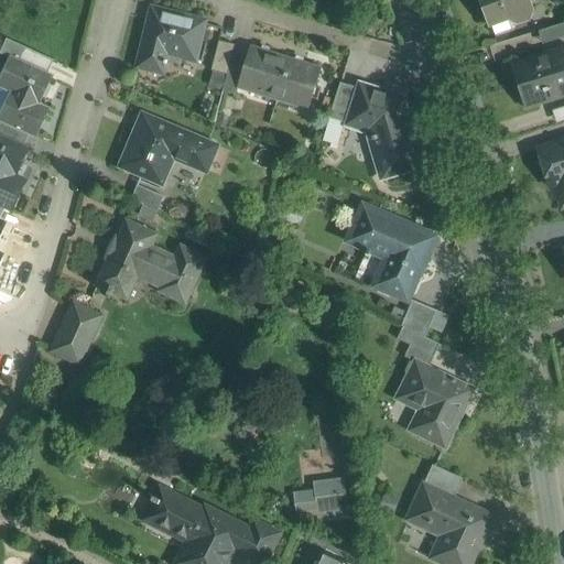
[(528,0),(479,0),(490,26),(491,25),(496,35),(511,30),(508,20),(517,23),(529,20),(532,10),(528,0)]
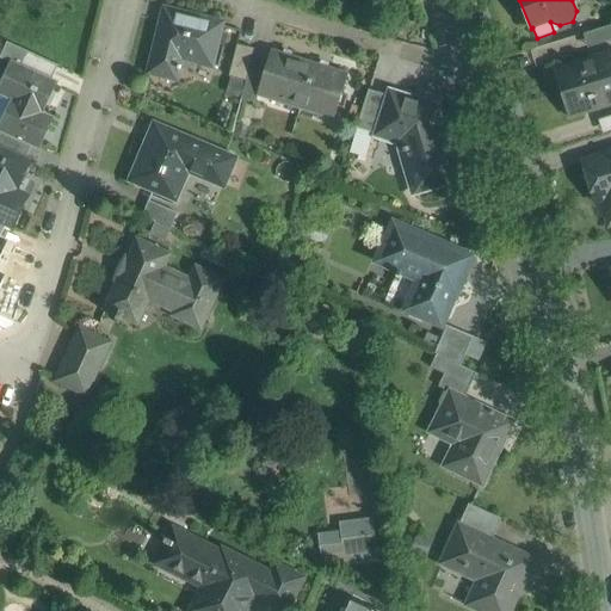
[(222,24),(173,12),(171,22),(162,20),(149,74),(152,74),(153,68),(177,74),(180,60),(211,67),(222,24)]
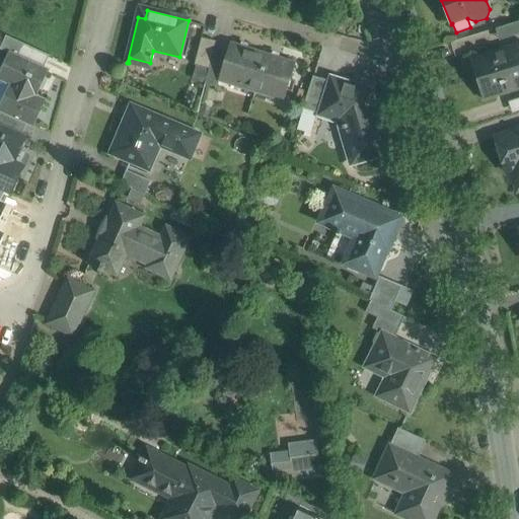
[(50,56),(6,36),(0,50),(10,54),(44,68),(50,56)]
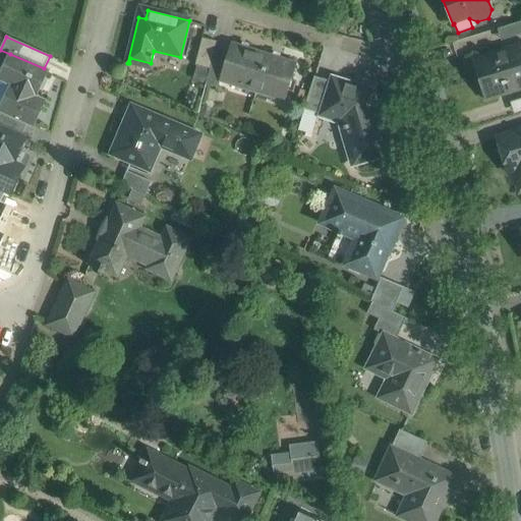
[(217,42),(203,39),(195,66),(210,70),(213,58),(217,42)]
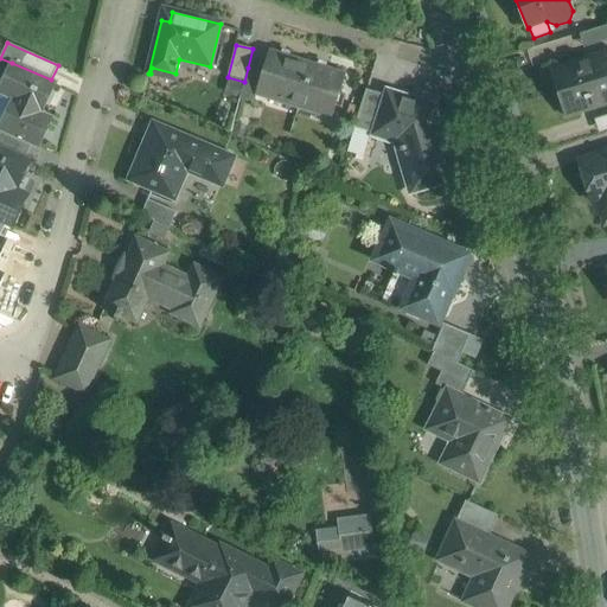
[(345,74),(270,50),(262,72),(255,95),(331,119),(345,74)]
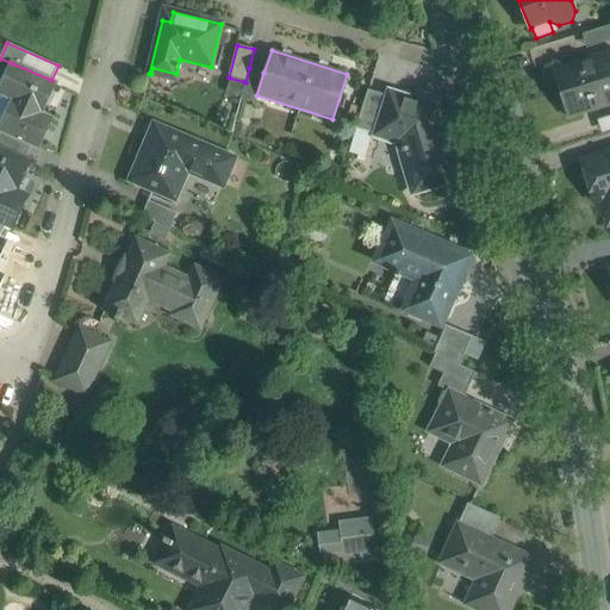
[(609,53),(553,70),(560,94),(609,78),(609,53)]
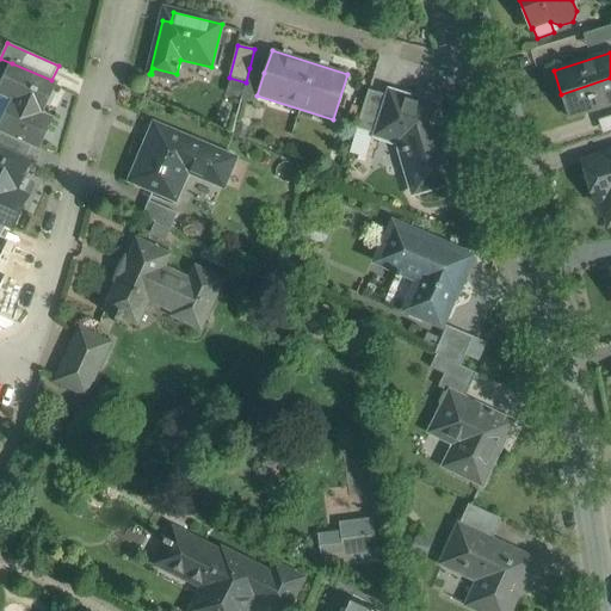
[(51,80),(12,63),(0,90),(0,93),(13,100),(0,130),(32,146),(39,148),(53,118),(42,113),(56,82),(51,80)]
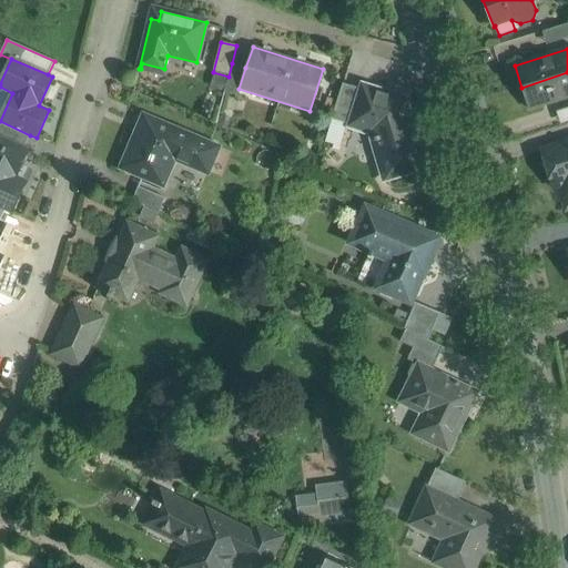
[(245,68),(232,63),(229,77),(224,92),(236,97),(239,89),(245,68)]
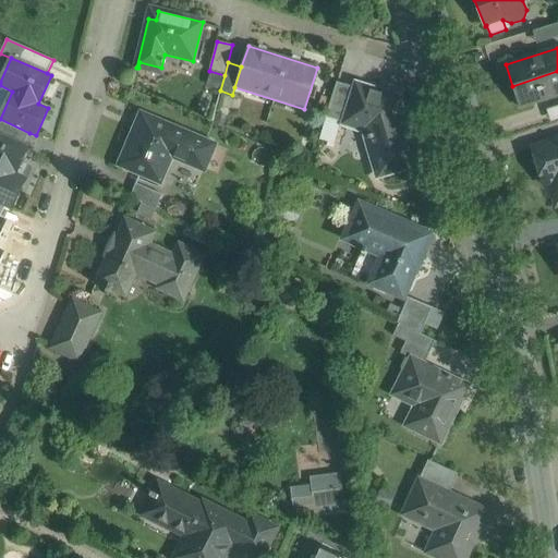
[(557,71),(512,86),(519,107),(557,94),(557,71)]
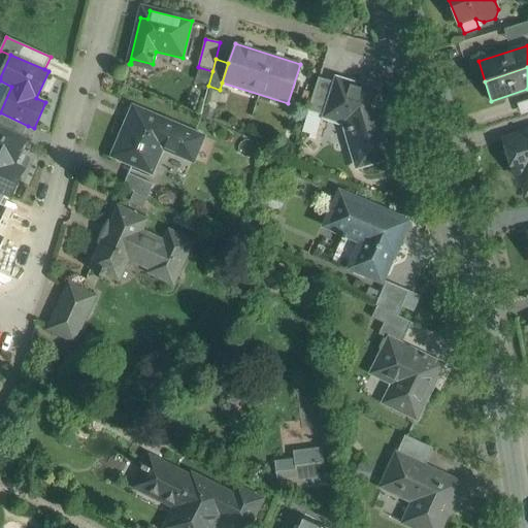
[(349,118),(375,92),(338,80),(327,117),(329,117),(330,111),(349,118)]
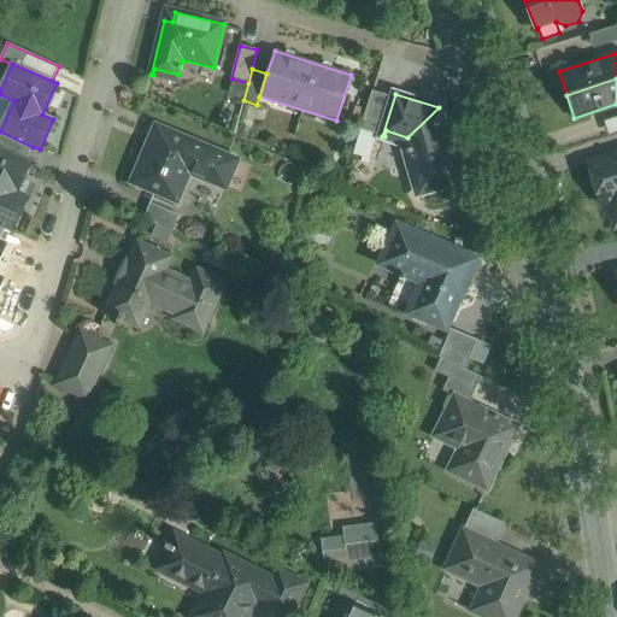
[(439,107),(407,137),(411,150),(404,152),(405,156),(407,154),(418,194),(460,183),(439,107)]
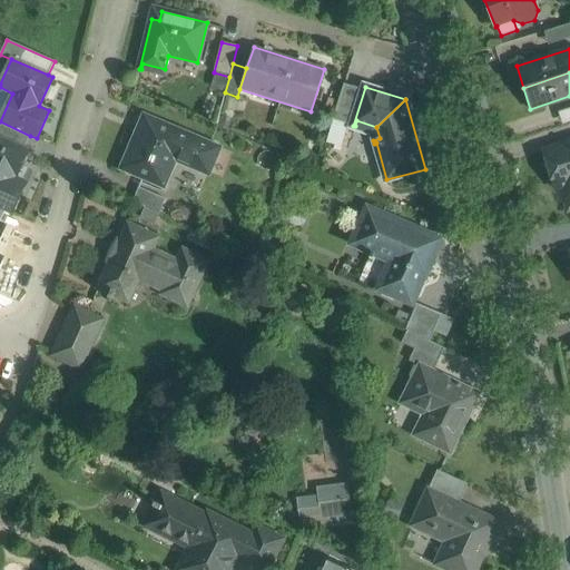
[(217,147),(144,116),(120,169),(164,187),(177,157),(207,170),(217,147)]
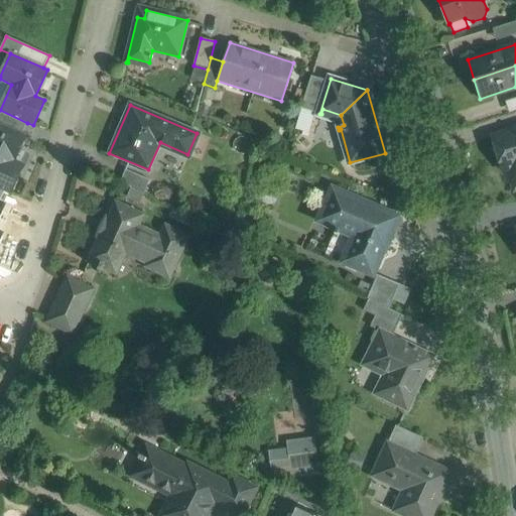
[(0,110),(0,125),(22,135),(27,123),(0,110)]
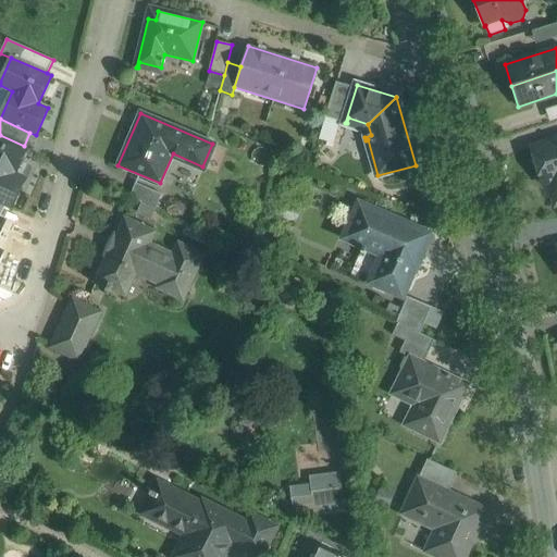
[(0,135),(0,202),(7,206),(12,208),(25,178),(15,174),(27,148),(0,135)]
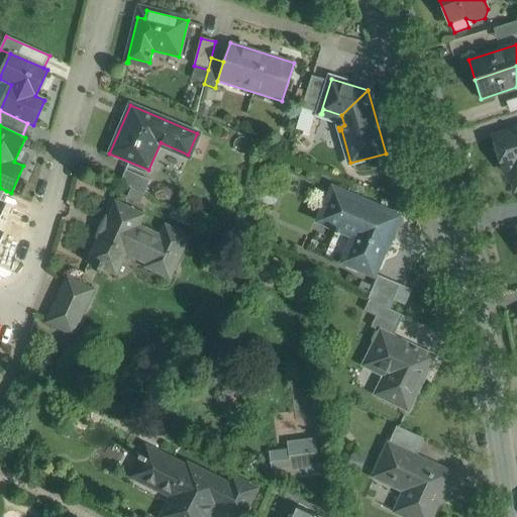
[(516,129),(509,132),(493,137),(503,171),(504,170),(508,182),(512,181),(515,191),(516,190),(516,129)]
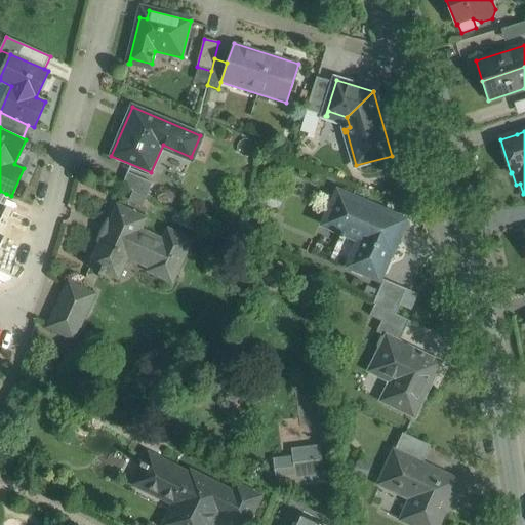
[(152,184),(127,173),(122,186),(147,197),(152,184)]
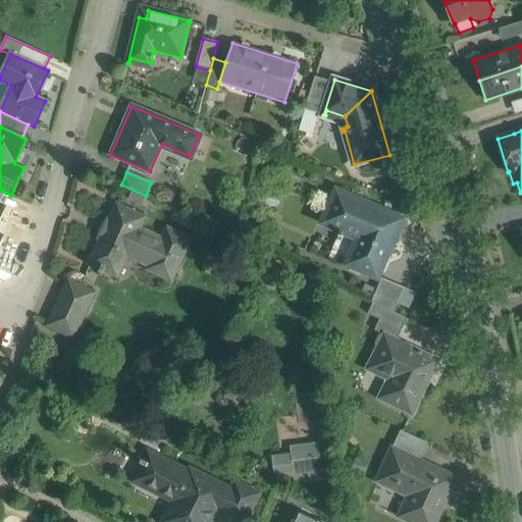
[(403,219),(336,192),(322,223),(359,240),(348,265),(376,277),(387,252),(388,252),(403,219)]
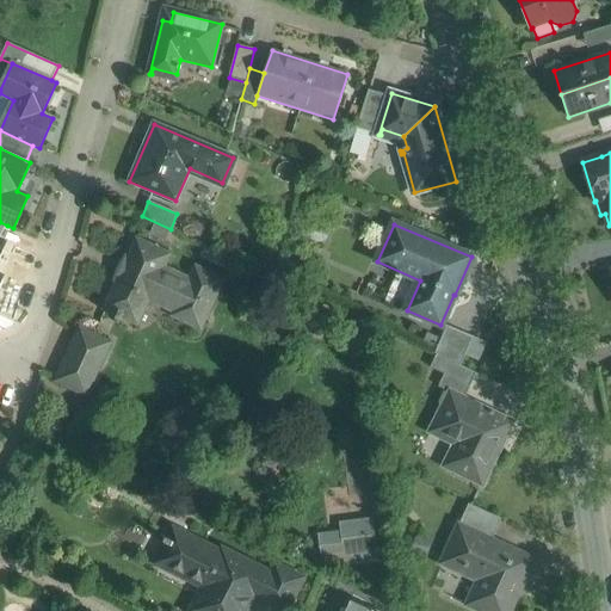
[(190,281),(162,267),(168,255),(137,240),(105,308),(118,314),(116,320),(118,321),(122,315),(137,322),(148,298),(174,312),(173,315),(199,327),(221,279),(195,267),(190,281)]
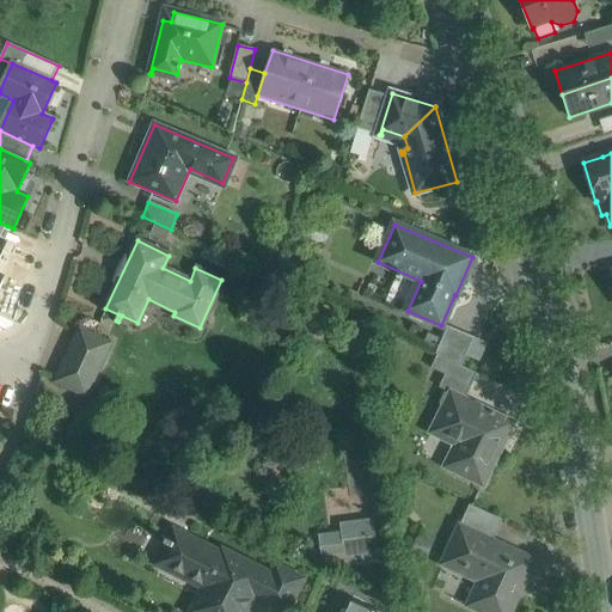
[(475,337),(448,326),(435,354),(438,355),(461,367),(475,337)]
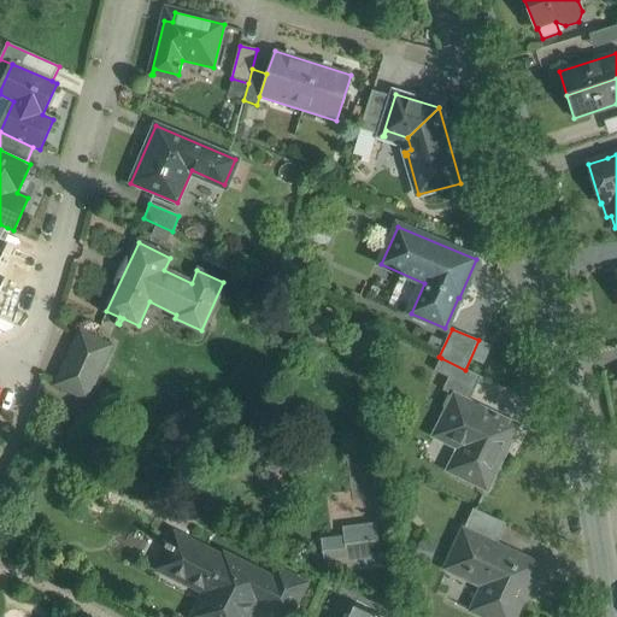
[(111,347),(82,333),(58,385),(87,398),(111,347)]
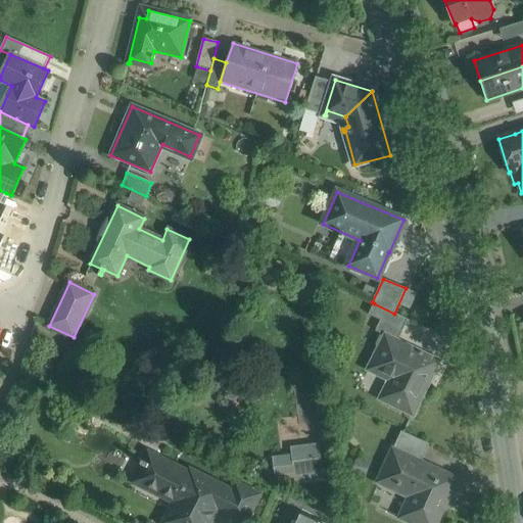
[(394,314),(374,303),(368,315),(380,321),(375,331),(384,336),(385,335),(397,341),(408,320),(394,314)]
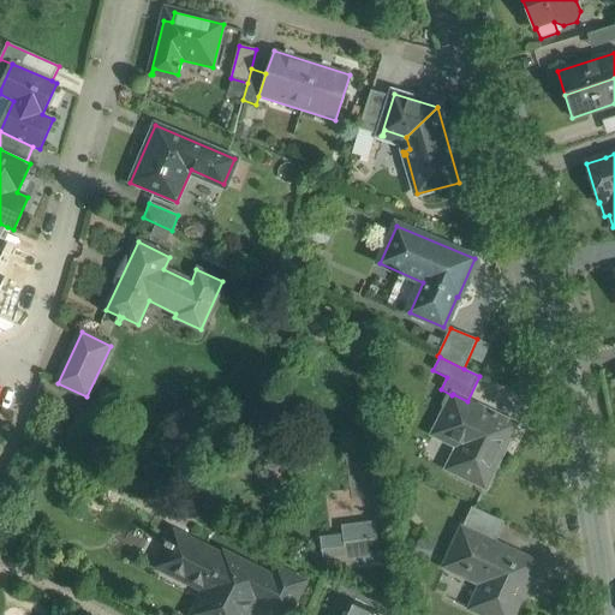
[(467,401),(453,394),(452,395),(452,396),(447,395),(442,405),(446,407),(436,428),(466,442),(452,472),(485,489),(517,425),(467,401)]
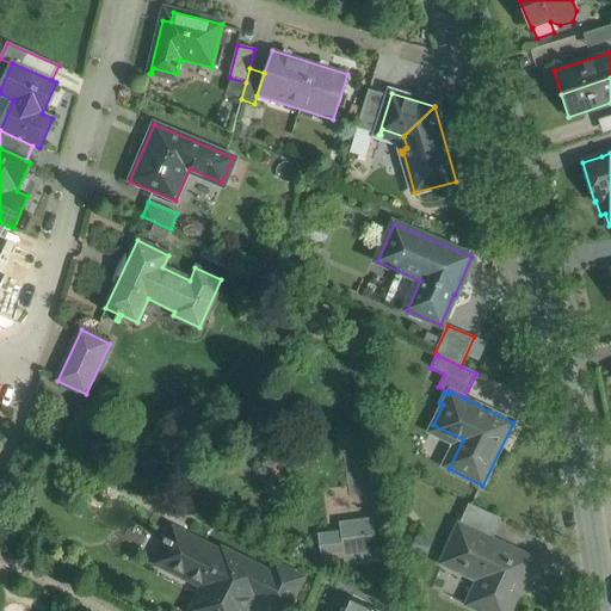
[(363,446),(345,446),(347,492),(365,491),(363,446)]
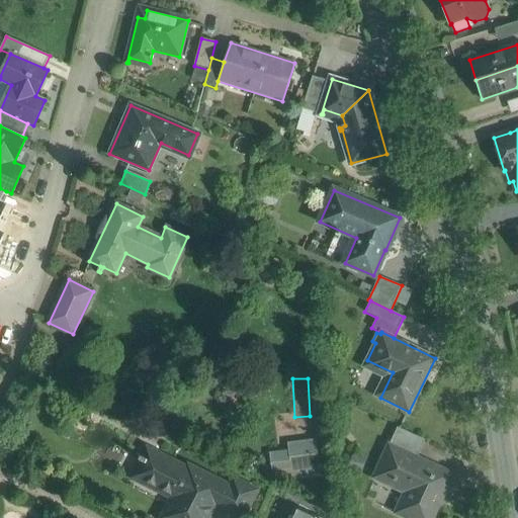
[(425,440),(398,427),(390,445),(417,458),(425,440)]
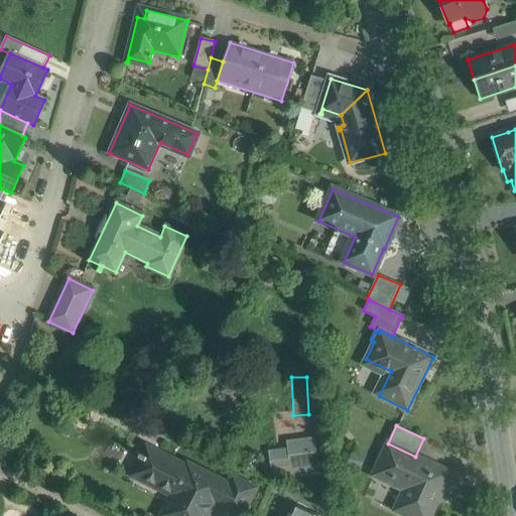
[(315,437),(286,441),(287,448),(268,450),(272,481),(320,474),(315,437)]
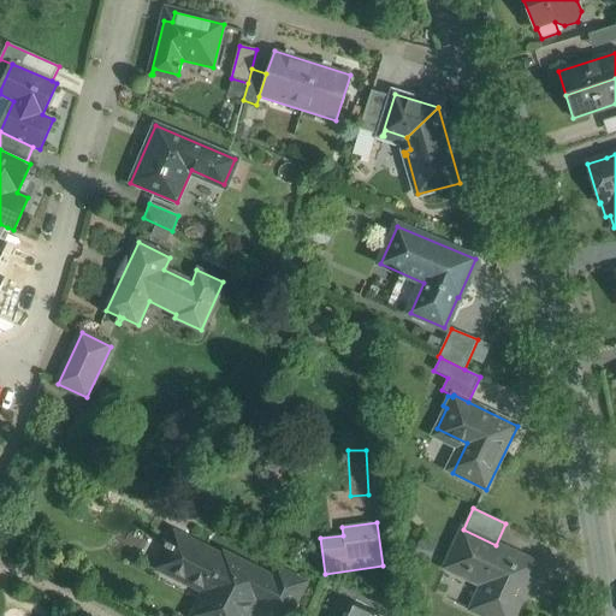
[(496,545),(463,529),(460,537),(457,535),(454,544),(456,545),(445,568),(483,585),(472,610),(485,615),(514,615),(538,564),(496,545)]
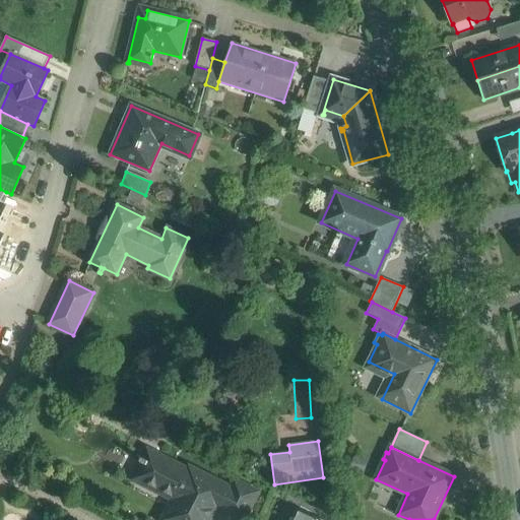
[(232,490),(189,468),(188,471),(148,452),(144,460),(140,457),(138,461),(154,469),(147,481),(176,496),(163,519),(208,519),(216,506),(220,508),(230,491),(232,492),(236,482),(235,481),(232,490)]
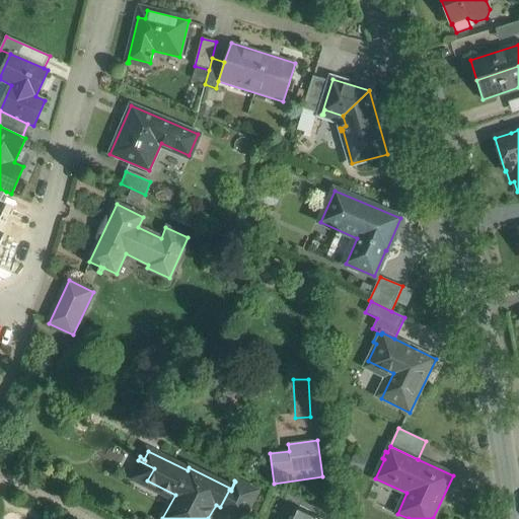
[(235,482),(231,491),(229,490),(220,507),(242,518),(255,492),(235,482)]
